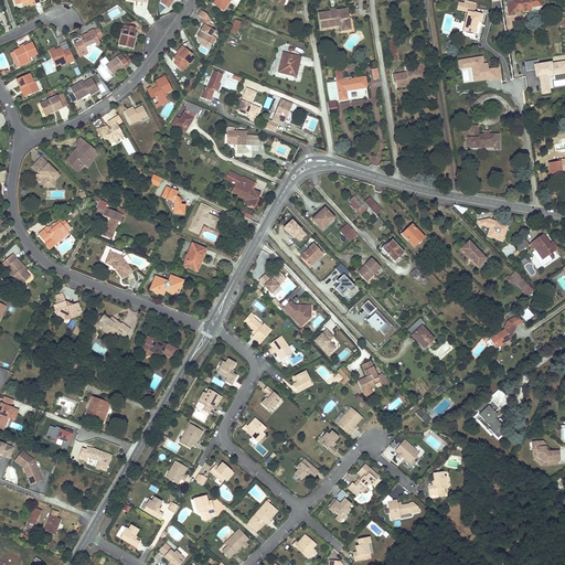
[(215,0),(212,4),(223,11),(231,0),(215,0)]
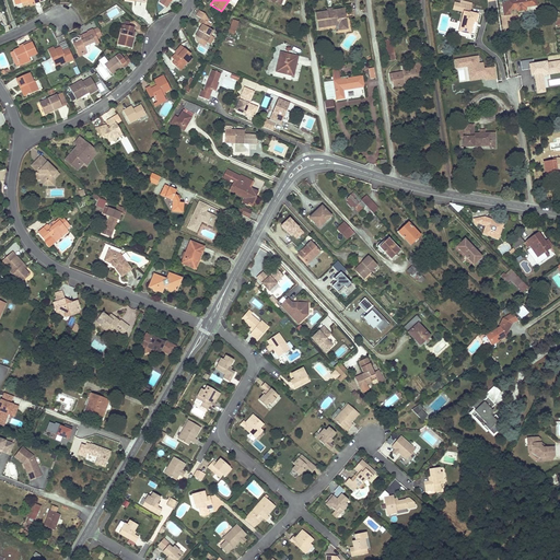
[(526,10),(526,8),(526,7),(528,6),(528,7),(537,6),(536,0),(511,0),(502,1),(505,15),(511,15),(510,10),(516,9),(516,12),(526,10)]
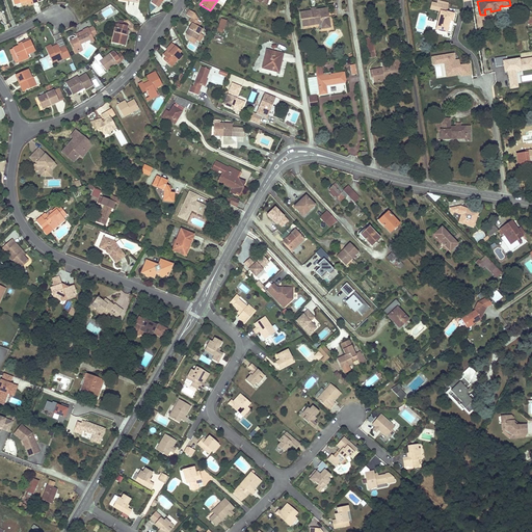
[(450,22),(451,22),(452,22),(454,15),(445,12),(447,6),(436,4),(432,2),(430,9),(441,11),(435,30),(447,33),(450,22)]
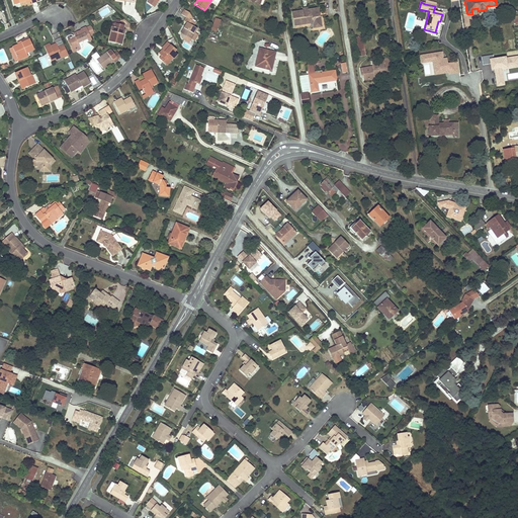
[(184,39),(188,41),(191,38),(194,32),(196,28),(193,26),(195,24),(194,23),(194,22),(192,20),(193,18),(190,13),(184,9),(182,14),(186,17),(184,21),(186,22),(181,32),(181,33),(180,34),(181,36),(181,37),(182,37),(183,38),(184,39)]
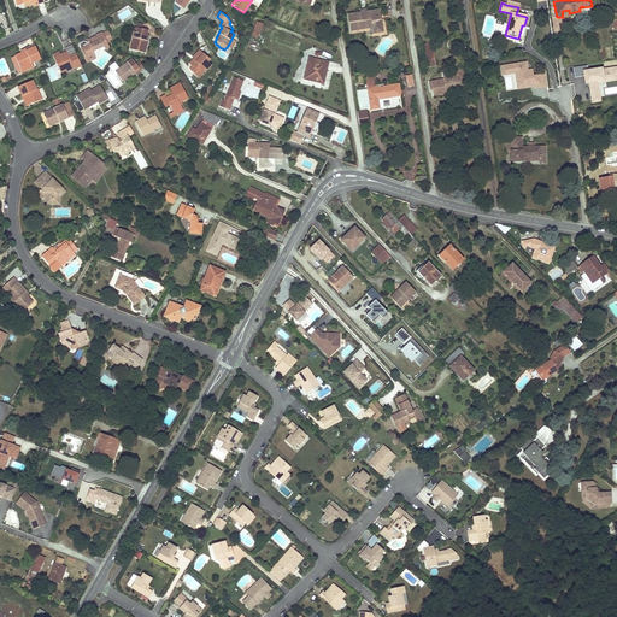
[(381,19),(380,21),(378,11),(366,12),(366,15),(360,15),(360,13),(348,15),(351,30),(371,28),(370,27),(372,25),(374,33),(383,31),(381,19)]
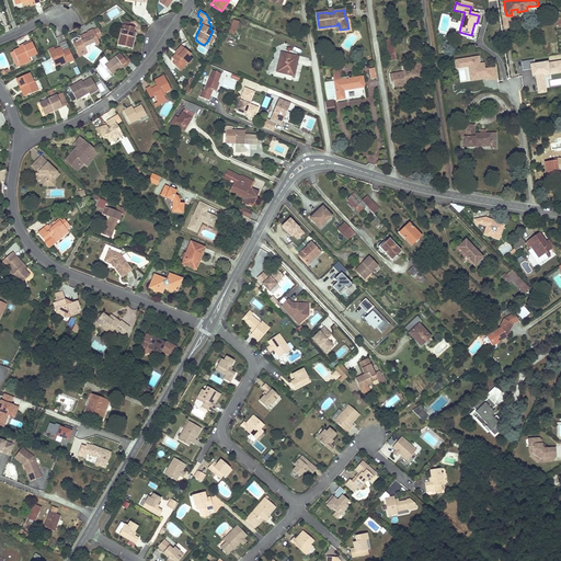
[(235,34),(237,27),(239,21),(233,20),(229,32),(235,34)]
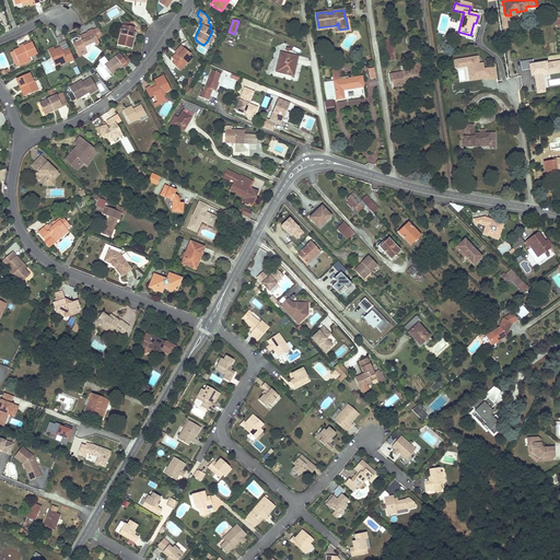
[(132,33),(133,28),(135,25),(133,25),(125,23),(123,23),(121,26),(117,44),(130,47),(135,33),(132,33)]
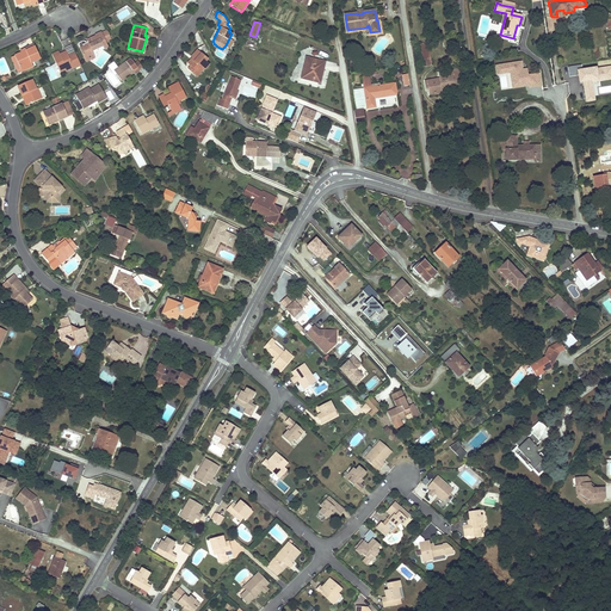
[(112,39),(107,30),(103,32),(102,32),(97,35),(96,36),(80,43),(79,45),(85,57),(93,54),(92,50),(103,45),(104,49),(109,47),(106,42),(112,39)]
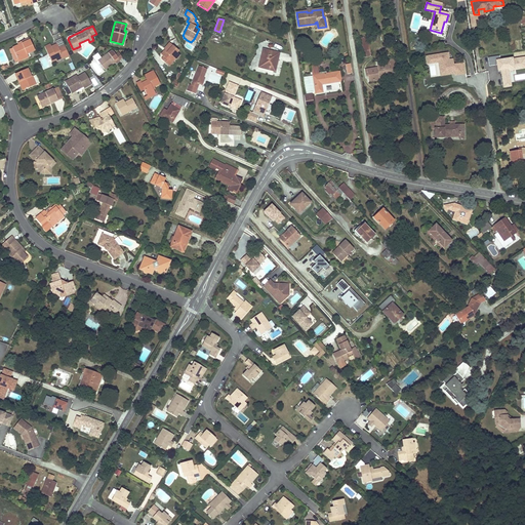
[(23,43),(12,47),(9,48),(15,63),(19,62),(17,58),(28,53),(35,50),(29,38),(22,42),(23,43)]
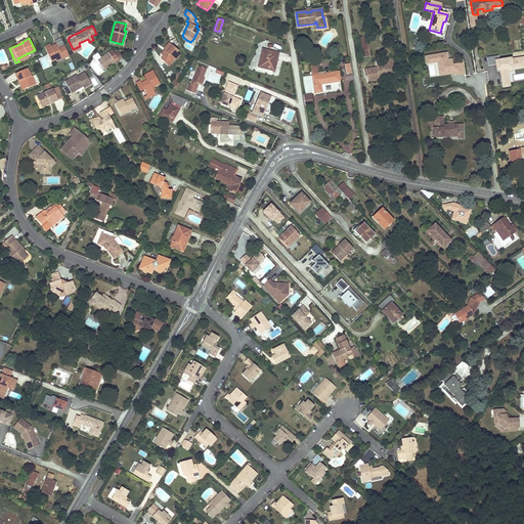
[(368,50),(367,50),(365,39),(360,40),(362,57),(369,56),(368,50)]
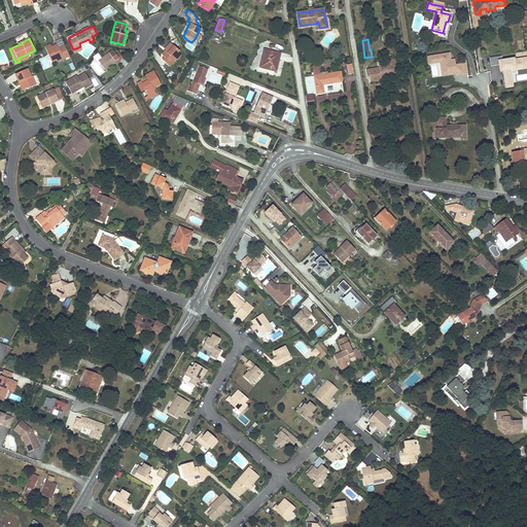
[(57,61),(61,60),(64,59),(69,56),(65,45),(60,48),(58,45),(51,47),(50,44),(44,46),(51,62),(57,60),(57,61)]
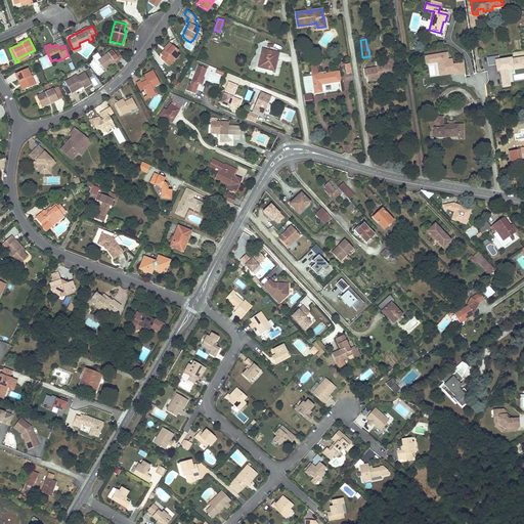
[(163,56),(162,57),(161,59),(169,66),(174,58),(176,59),(179,55),(176,53),(178,51),(169,44),(164,50),(166,51),(162,55),(163,56)]
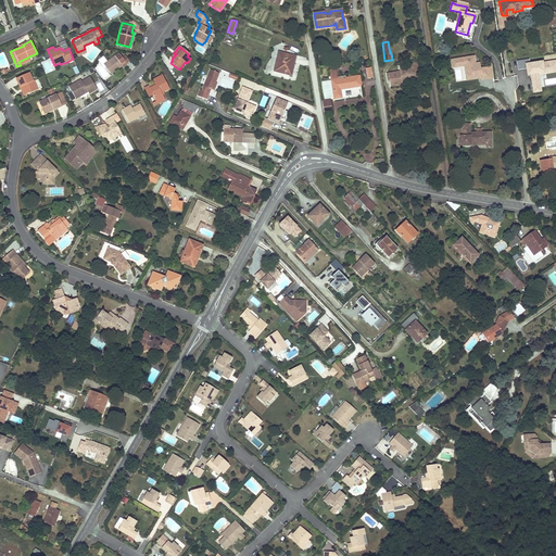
[(291,67),(292,68),(293,68),(295,57),(279,52),(275,71),(289,75),(291,67)]
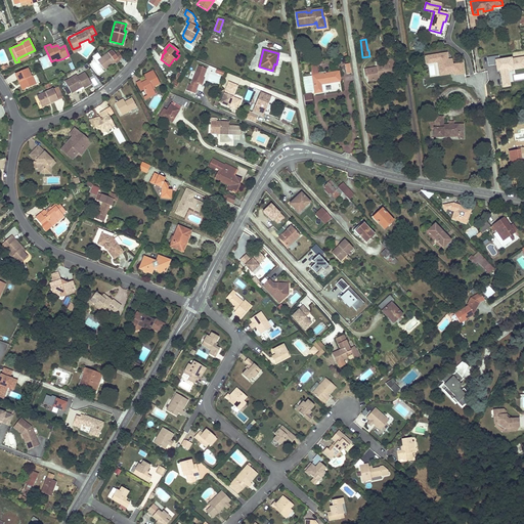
[(114,51),(112,51),(98,60),(104,69),(115,61),(116,63),(120,61),(119,60),(116,55),(114,51)]
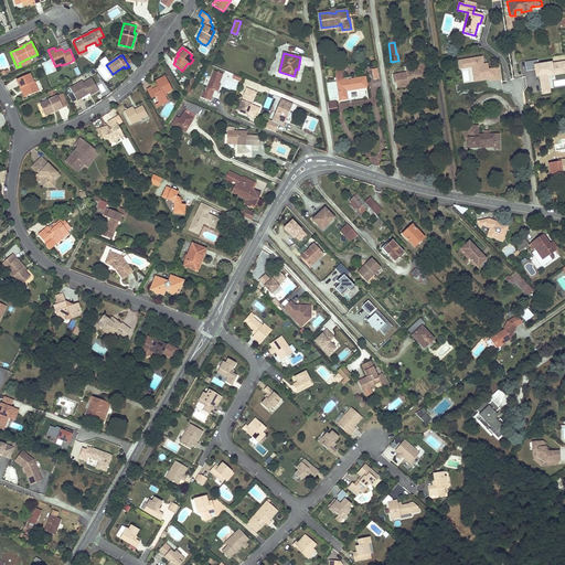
[(499,80),(498,68),(488,70),(488,64),(483,64),(482,56),(459,61),(460,68),(472,66),(473,76),(483,75),(484,77),(489,76),(490,78),(490,81),(499,80)]
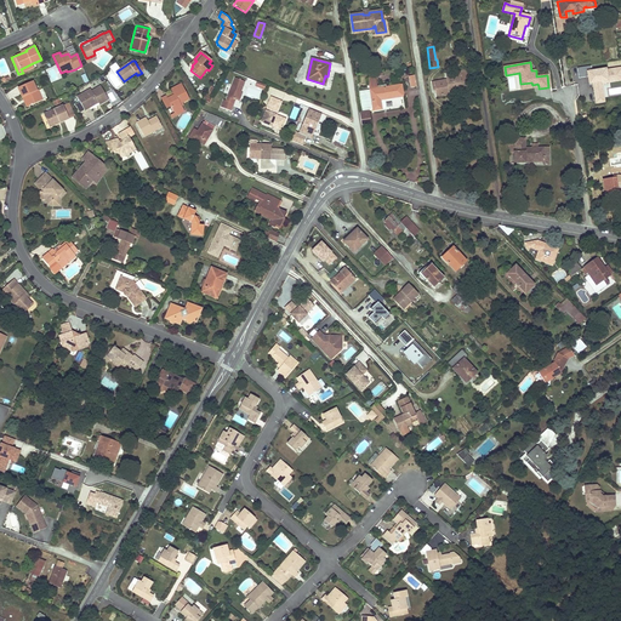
[(591,67),(577,68),(580,78),(588,77),(590,84),(593,83),(596,95),(603,93),(602,84),(602,81),(619,79),(617,75),(620,74),(620,67),(607,70),(607,69),(592,72),(591,67)]
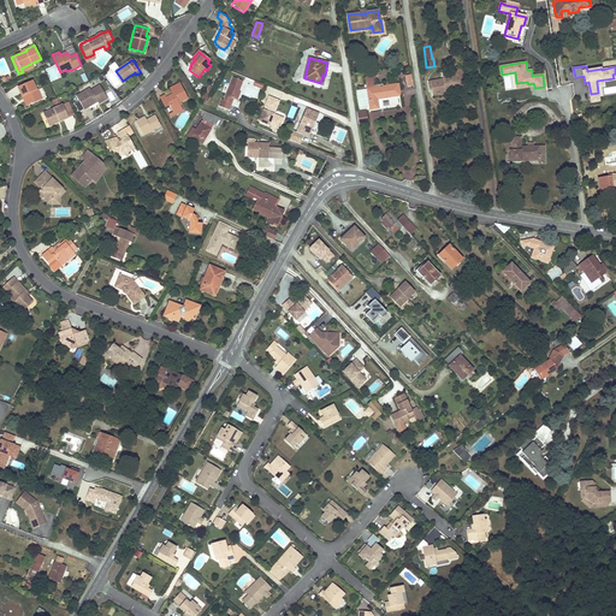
[(455,87),(455,90),(466,88),(463,73),(462,70),(442,73),(443,77),(443,80),(439,80),(442,94),(445,93),(445,92),(445,89),(455,87)]
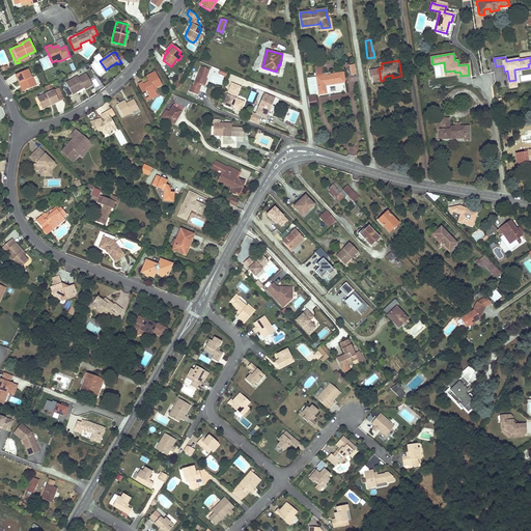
[(207,68),(199,65),(192,85),(190,85),(188,91),(197,94),(197,92),(200,84),(203,85),(206,78),(204,78),(207,68)]
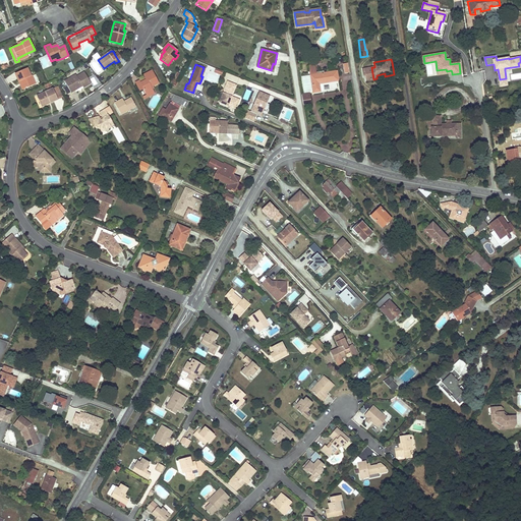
[(373,79),(371,67),(362,69),(363,76),(365,76),(365,80),(373,79)]
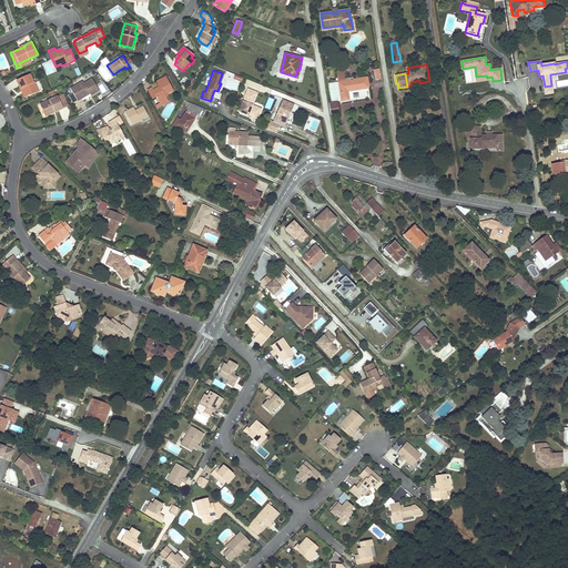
[(22,88),(24,92),(27,97),(39,91),(36,82),(34,83),(30,74),(17,80),(20,89),(22,88)]
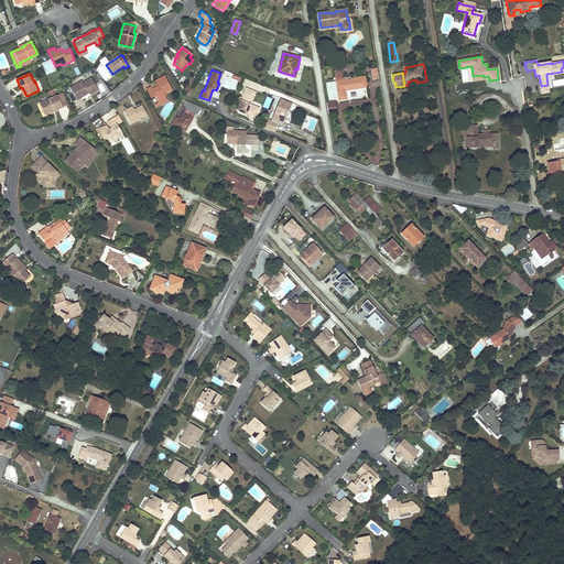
[(346,90),(356,89),(366,87),(365,77),(336,82),(339,100),(347,99),(346,90)]
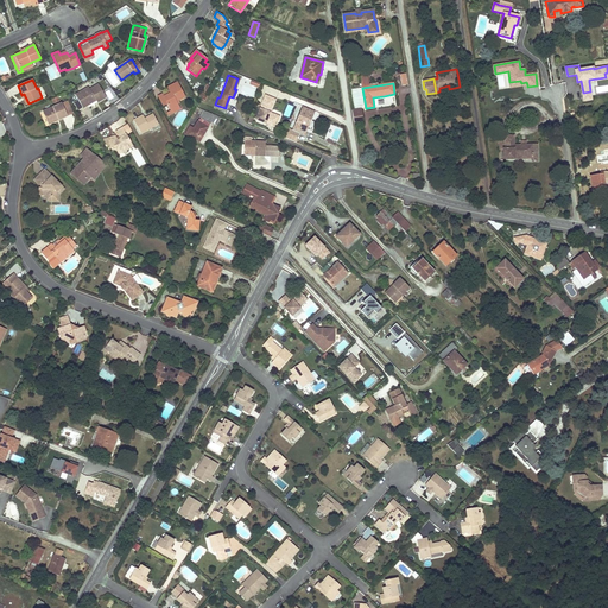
[(87,102),(92,100),(95,99),(97,102),(106,97),(99,84),(90,89),(89,88),(75,95),(83,108),(88,105),(87,102)]
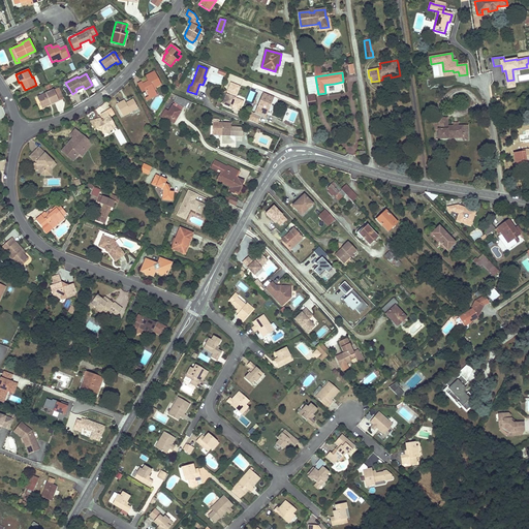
[(142,92),(144,91),(146,90),(149,96),(155,93),(153,88),(160,84),(154,73),(147,78),(148,81),(143,84),(142,82),(137,84),(142,92)]
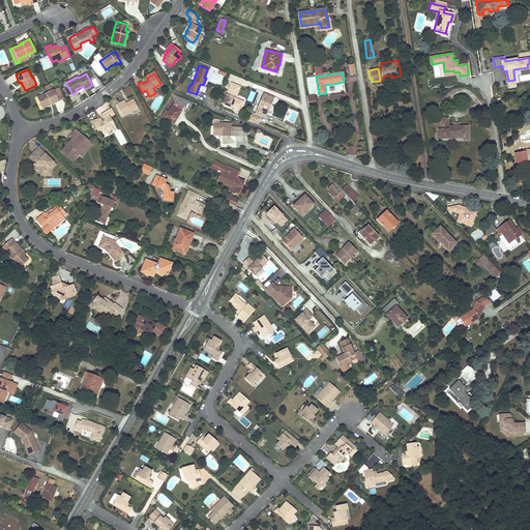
[(238,86),(231,83),(223,104),(240,111),(243,101),(236,98),(232,96),(234,91),(236,92),(238,86)]
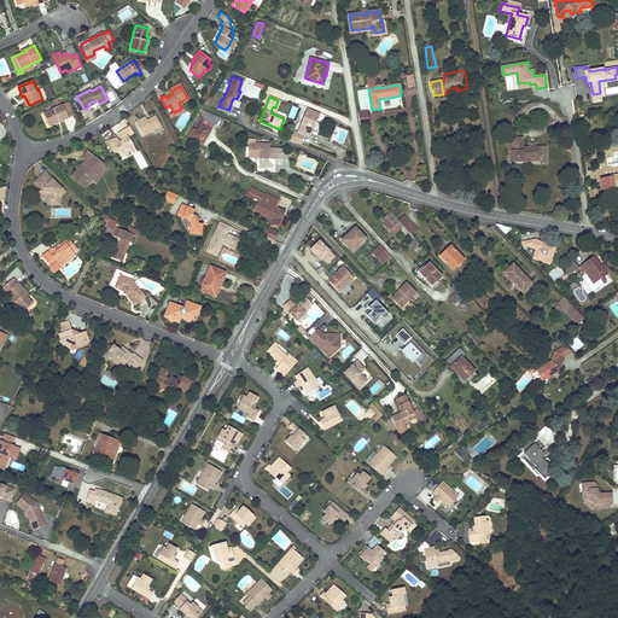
[(280,101),(278,100),(275,108),(273,106),(270,112),(275,115),(280,101)]
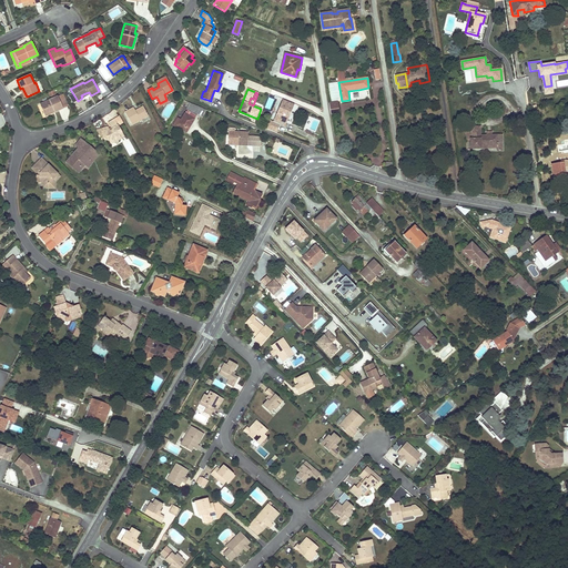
[(43,113),(48,111),(53,109),(54,112),(63,109),(68,105),(63,94),(58,97),(39,104),(43,113)]
